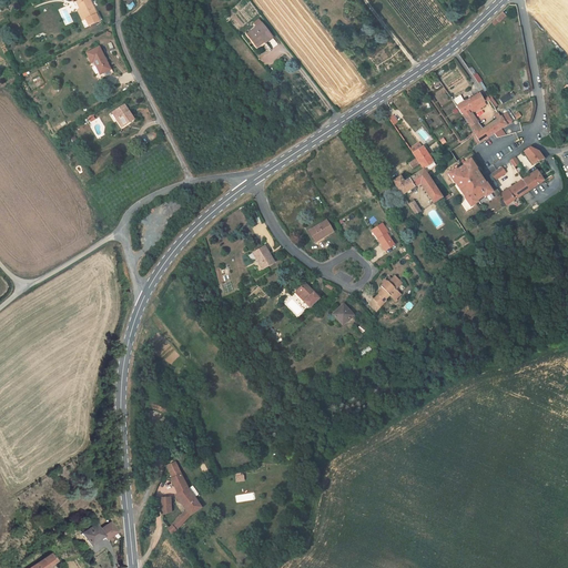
[(97,14),(90,0),(79,0),(77,1),(78,6),(81,4),(82,8),(80,9),(85,20),(89,27),(100,21),(97,14)]
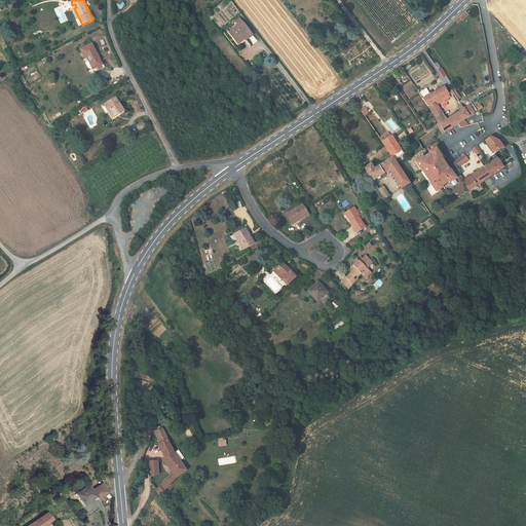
[(458,17),(462,21),(468,14),(465,10),(458,17)]
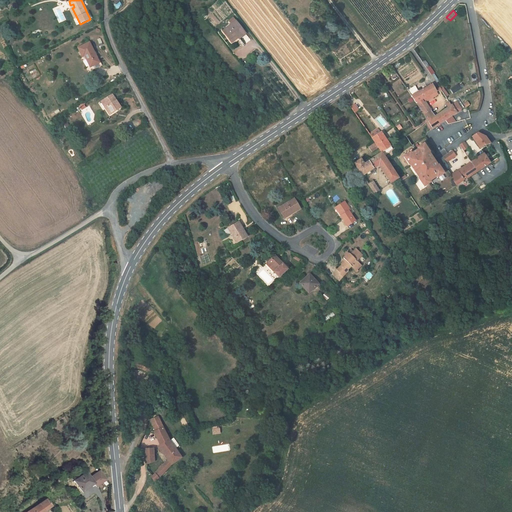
[(239,39),(246,34),(236,21),(223,31),(229,40),(236,35),(238,37),(239,39)]
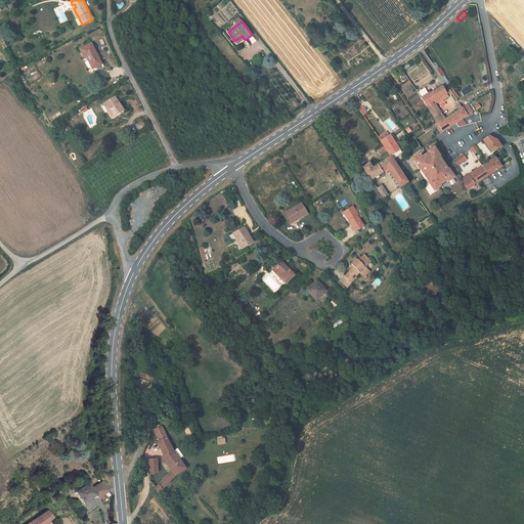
[(101,64),(91,43),(80,49),(84,58),(87,57),(92,69),(101,64)]
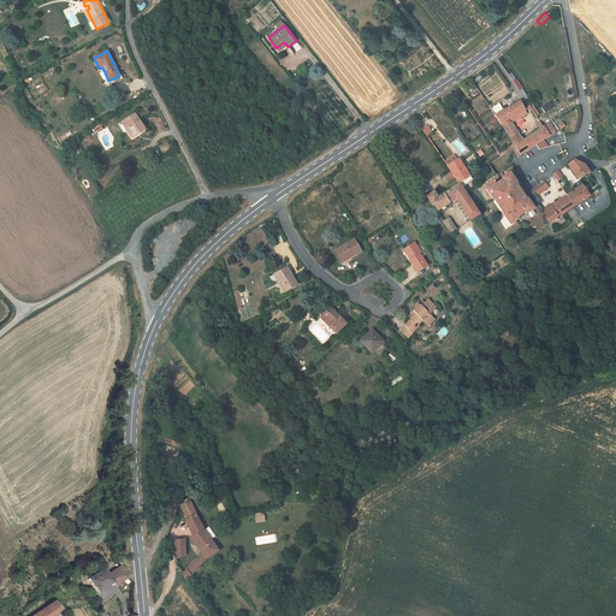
[(123,80),(120,75),(119,76),(108,81),(111,84),(123,80)]
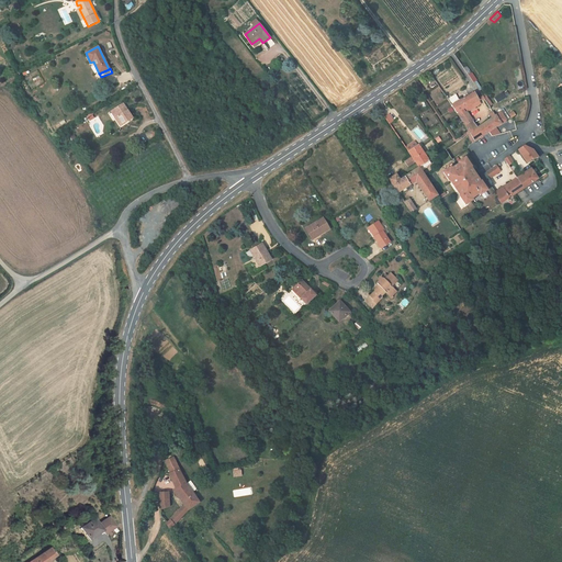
[(474,92),(451,105),(465,126),(473,121),(467,112),(464,113),(462,110),(479,100),(474,92)]
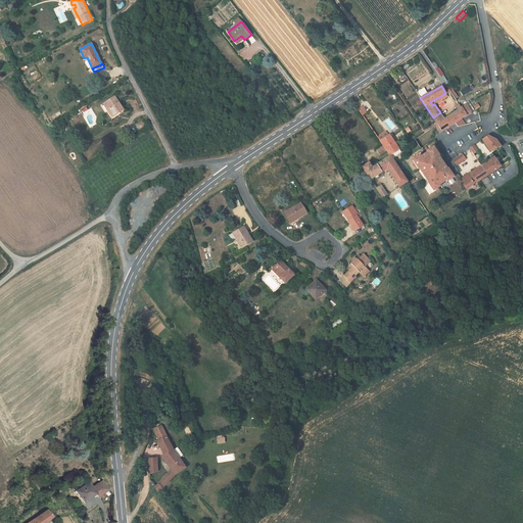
[(448,89),(456,99),(458,98),(450,88),(448,89)]
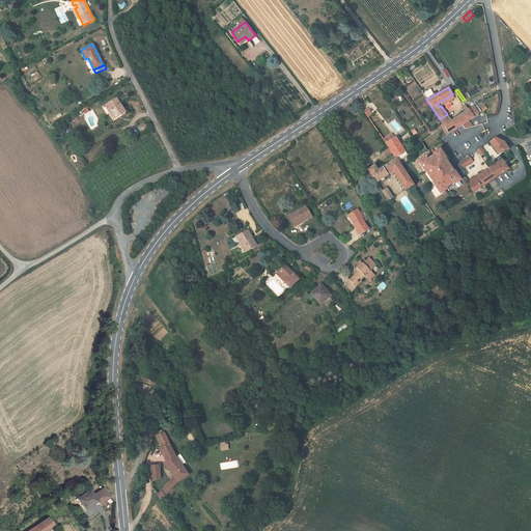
[(454,99),(452,94),(437,104),(439,107),(441,106),(454,99)]
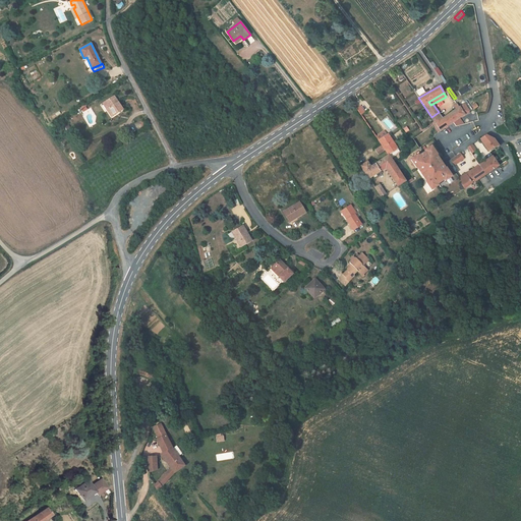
[(112,117),(123,110),(114,97),(105,103),(109,109),(107,110),(112,117)]
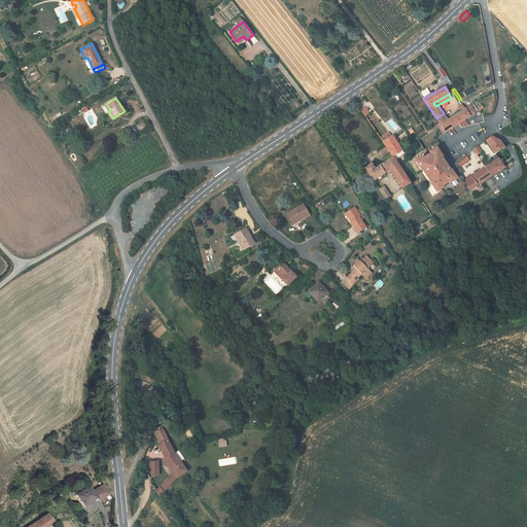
[(448,120),(444,113),(436,118),(446,133),(459,124),(461,128),(469,126),(464,119),(475,113),(478,110),(472,102),(469,104),(470,105),(465,108),(463,105),(459,107),(462,110),(448,120)]
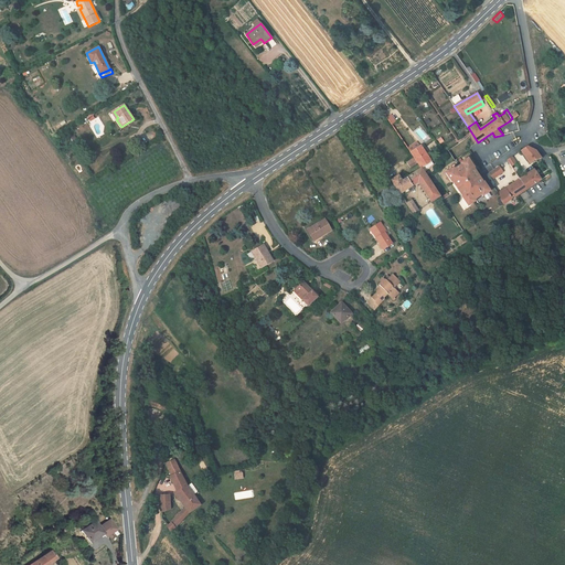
[(391,114),(386,117),(392,125),(396,121),(391,114)]
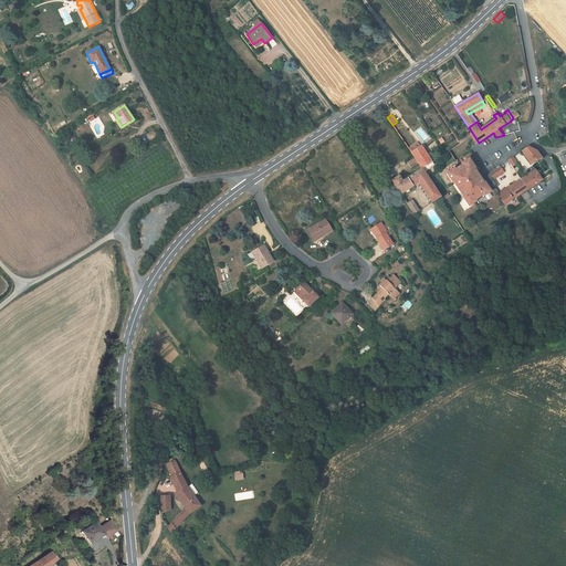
[(418,143),(408,149),(410,153),(420,146),(418,143)]
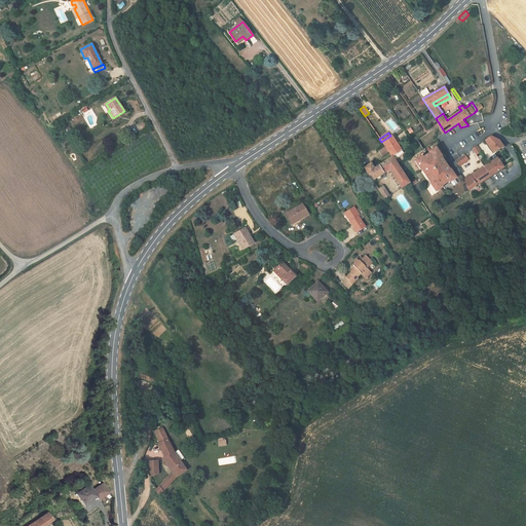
[(390,136),(381,142),(391,157),(402,151),(391,136),(390,136)]
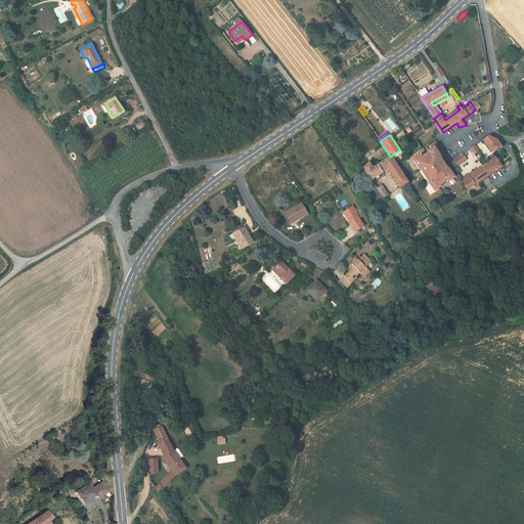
[(483,139),(491,153),(496,149),(503,147),(497,140),(489,136),(488,136),(483,139)]
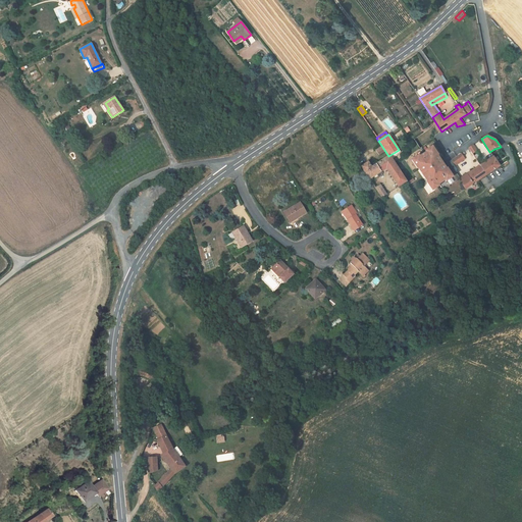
[(473,145),(468,148),(472,154),(476,151),(473,145)]
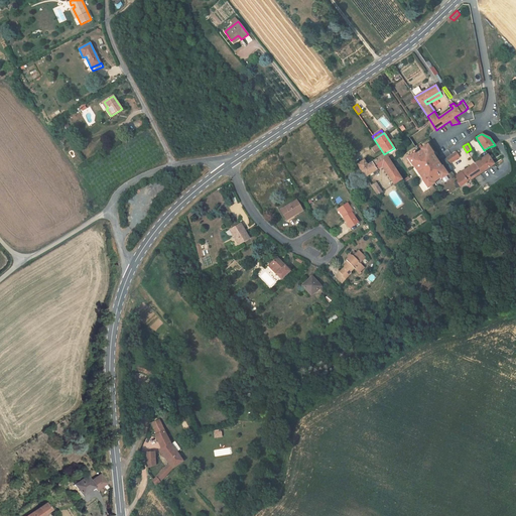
[(380,149),(377,145),(372,149),(375,153),(380,149)]
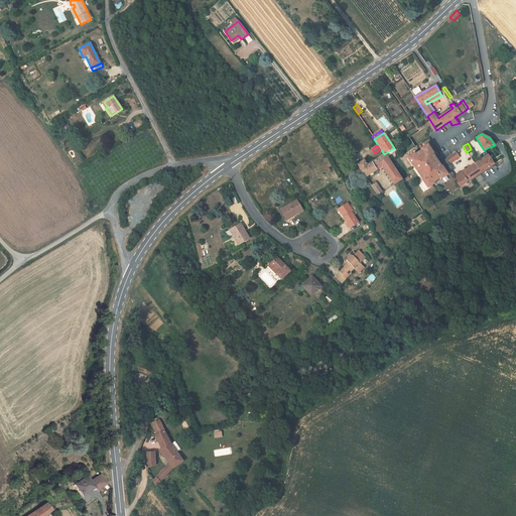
[(418,153),(427,166),(436,160),(432,153),(433,153),(427,145),(420,149),(421,150),(418,153)]
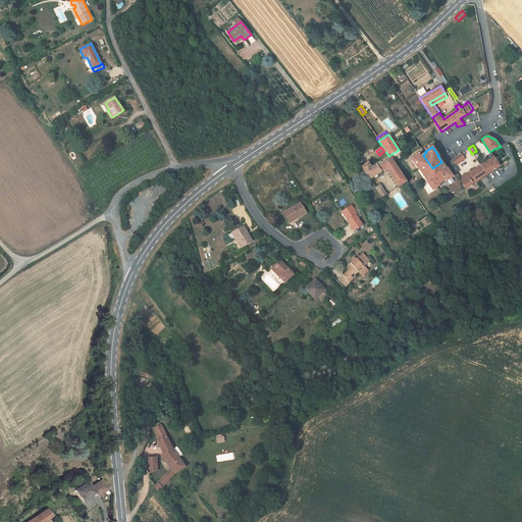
[(401,152),(399,150),(388,156),(390,158),(401,152)]
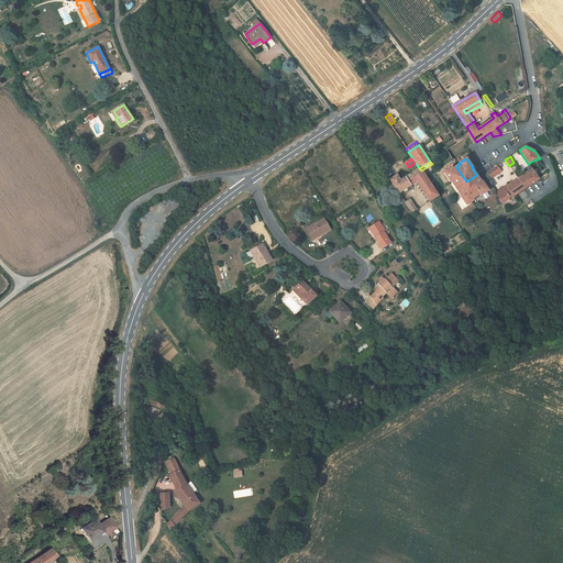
[(497,165),(486,173),(492,178),(501,172),(497,165)]
